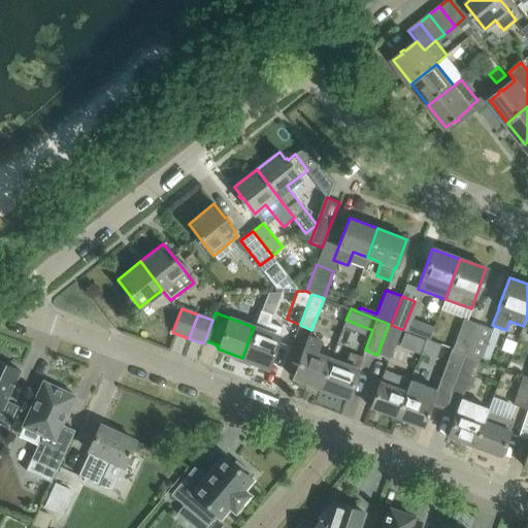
[(453,348),(466,353),(468,354),(480,325),(463,320),(453,348)]
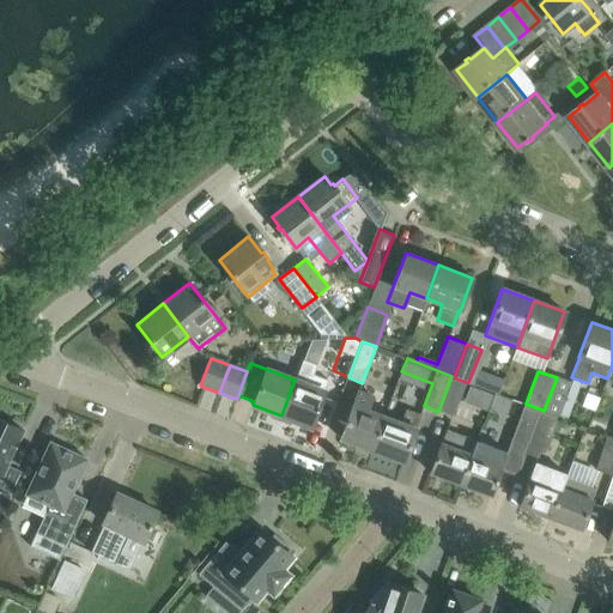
[(453,417),(466,382),(454,377),(451,376),(438,412),(453,417)]
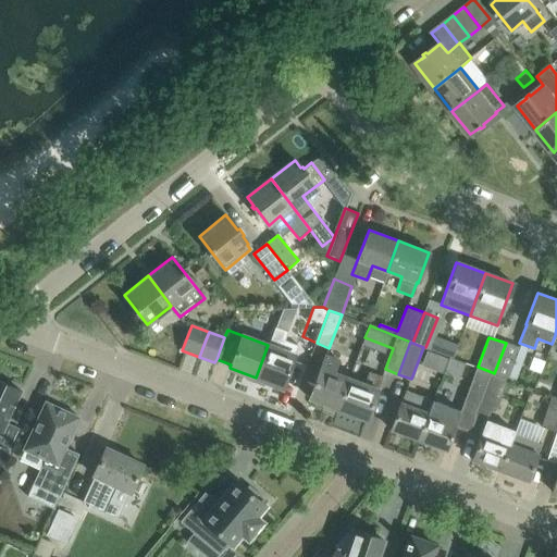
[(519,348),(506,343),(494,373),(508,379),(519,348)]
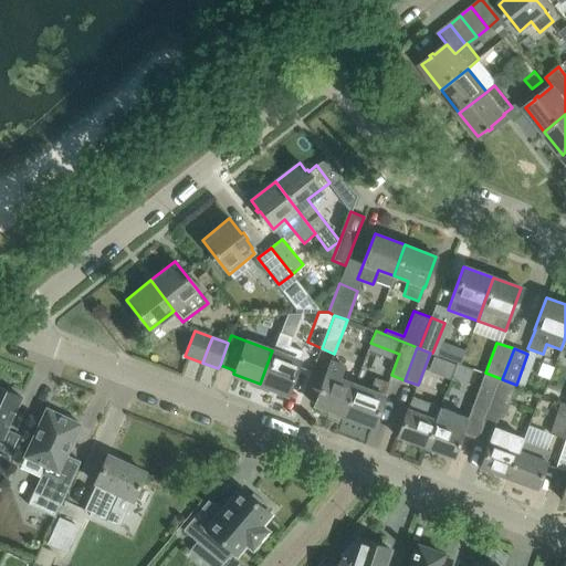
[(299,362),(272,350),(260,384),(286,395),(299,362)]
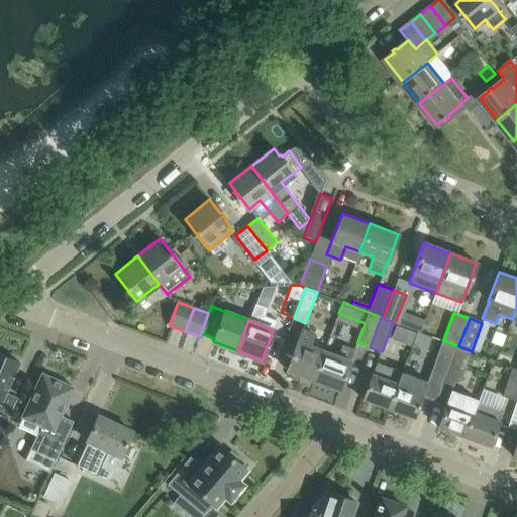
[(397,325),(393,336),(411,343),(415,331),(397,325)]
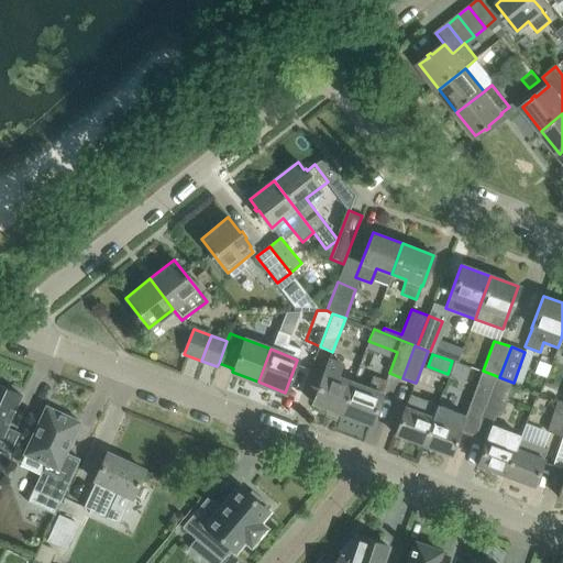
[(311,403),(341,414),(352,383),(337,377),(342,364),(328,360),(323,371),(311,403)]
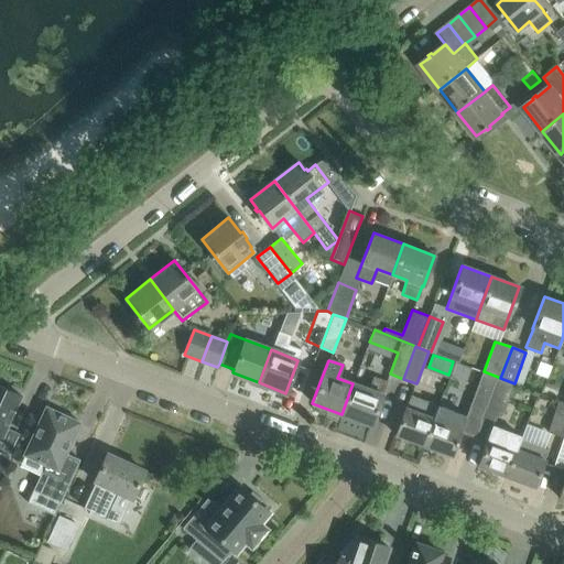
[(498,377),(484,371),(466,416),(438,407),(434,419),(424,445),(452,455),(461,432),(474,437),(475,435),(476,436),(486,407),(498,377)]
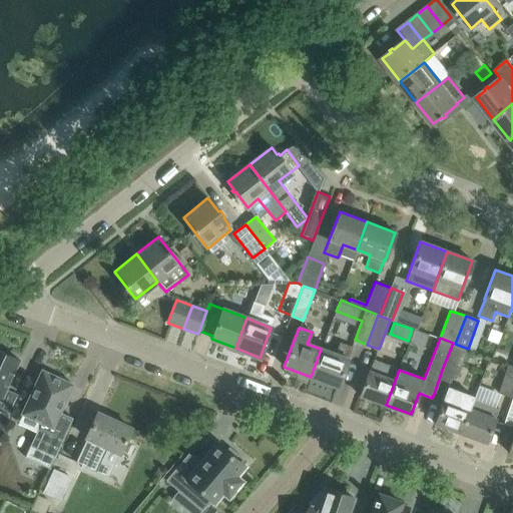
[(335,354),(321,349),(311,377),(337,387),(348,359),(347,359),(352,347),(339,343),(335,354)]
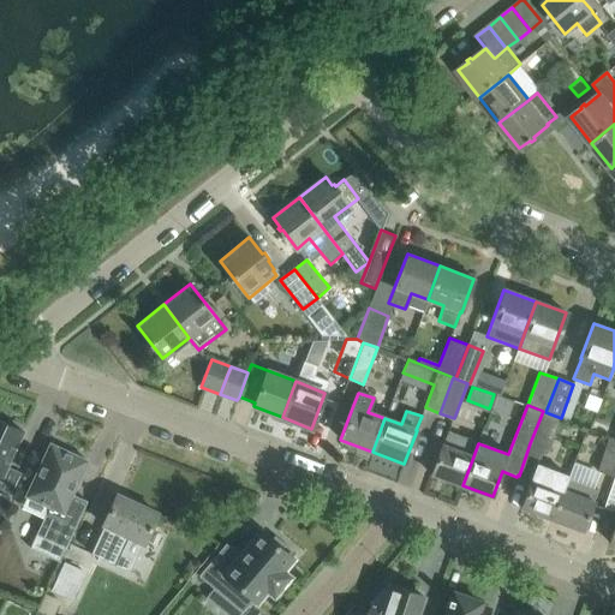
[(545,412),(543,411),(530,443),(549,451),(561,418),(545,412)]
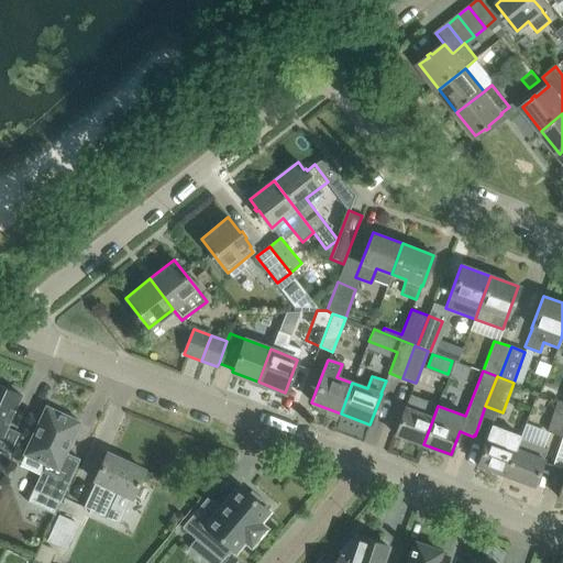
[(0,438),(7,424),(14,409),(13,409),(20,395),(0,385),(0,438)]
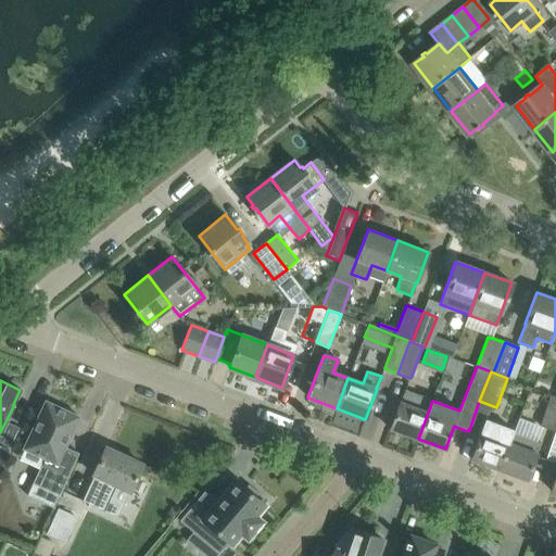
[(533,389),(550,395),(555,396),(555,388),(536,381),(533,389)]
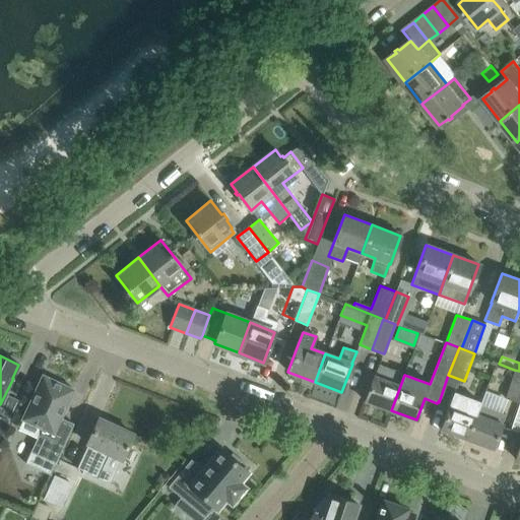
[(391,410),(400,386),(404,375),(378,365),(365,400),(391,410)]
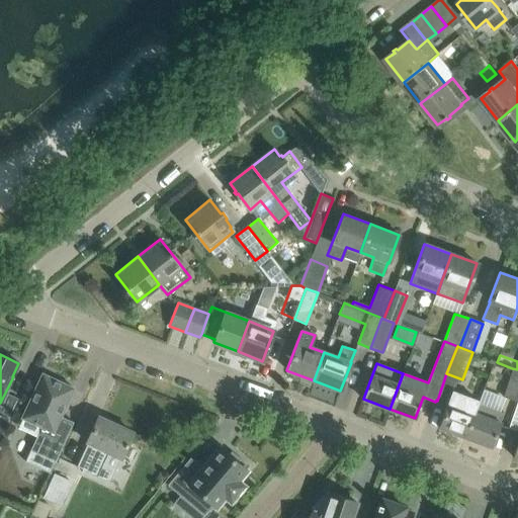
[(517,403),(517,400),(517,369),(512,368),(503,399),(517,403)]
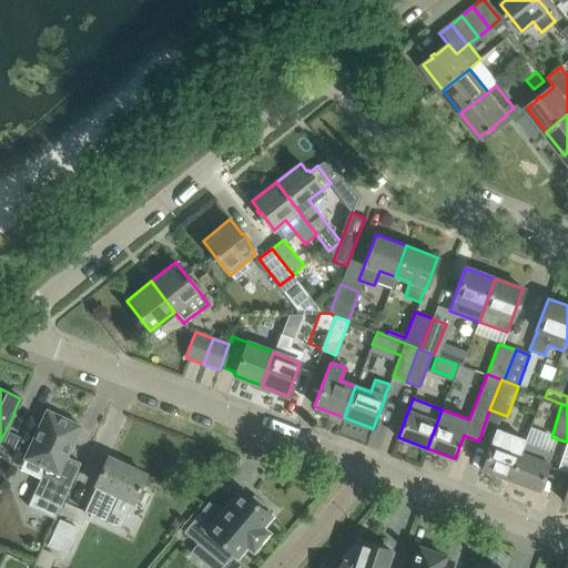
[(66,456),(80,425),(46,409),(23,458),(44,467),(33,494),(60,506),(80,463),(66,456)]
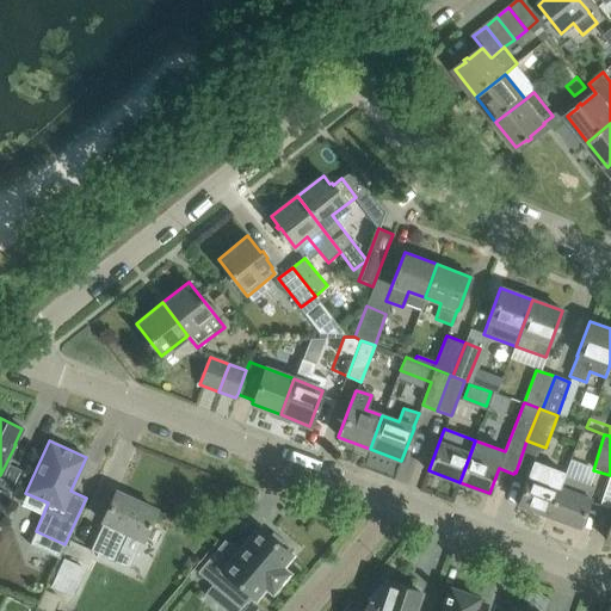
[(528,477),(517,504),(549,516),(565,474),(567,470),(535,458),(528,477)]
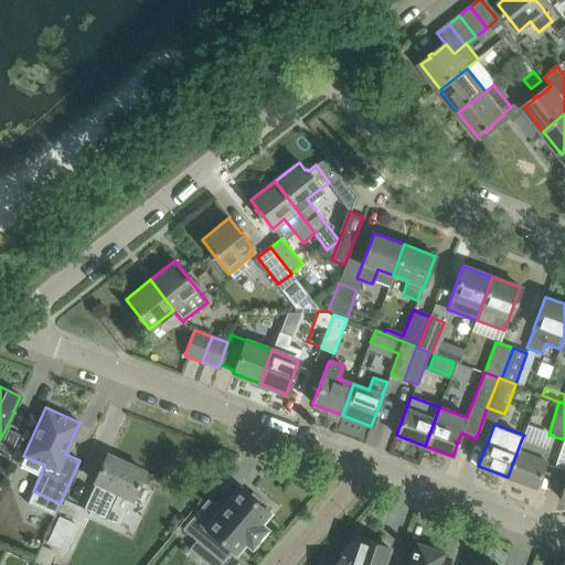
[(508,477),(534,487),(550,449),(522,438),(508,477)]
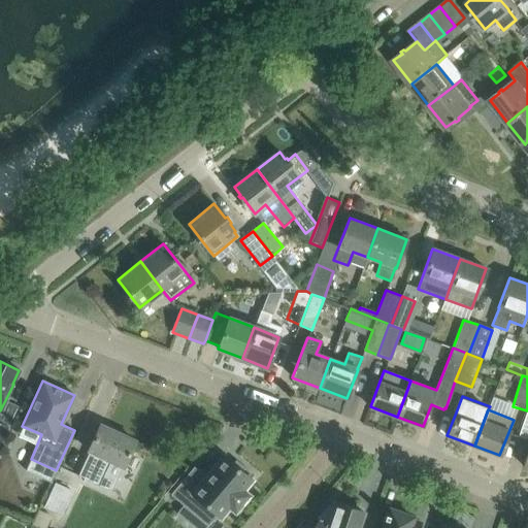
[(123,466),(134,440),(100,424),(88,450),(89,451),(78,473),(99,484),(110,460),(123,466)]
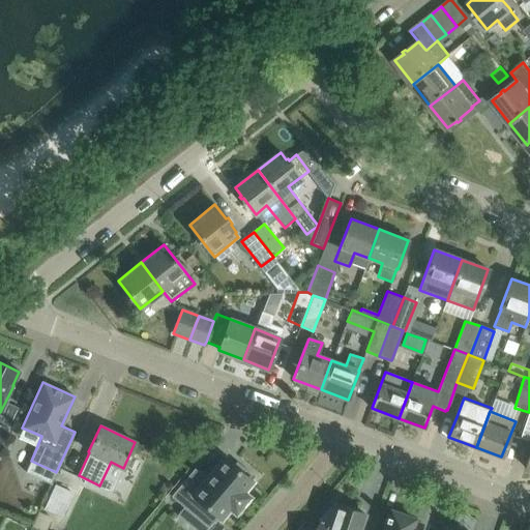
[(233,465),(225,458),(224,457),(206,477),(195,467),(171,496),(183,506),(208,527),(217,516),(221,519),(229,508),(235,512),(248,496),(243,492),(252,480),(247,477),(251,474),(236,462),(233,465)]
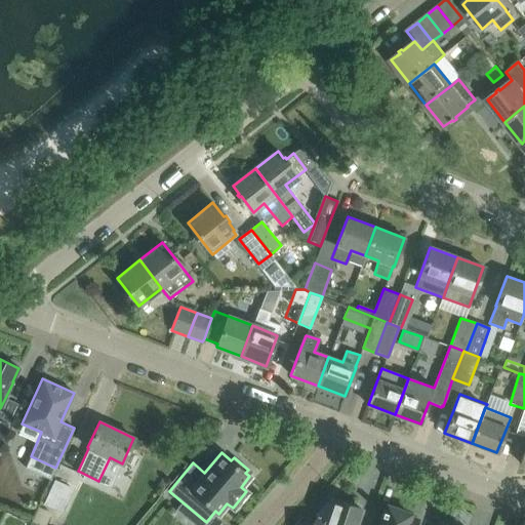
[(69,487),(53,481),(43,503),(58,510),(69,487)]
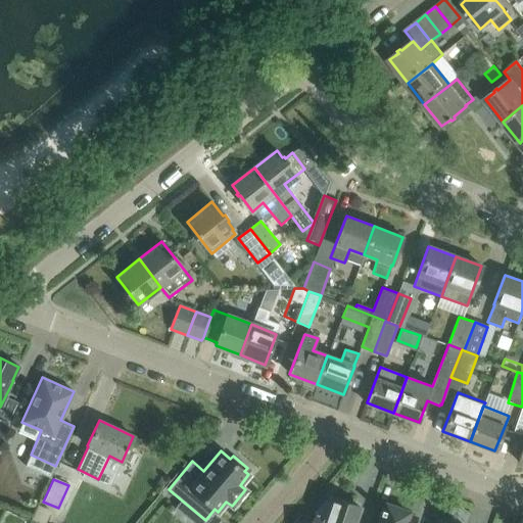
[(353,522),(360,507),(332,497),(330,504),(328,503),(318,515),(317,515),(310,522),(353,522)]
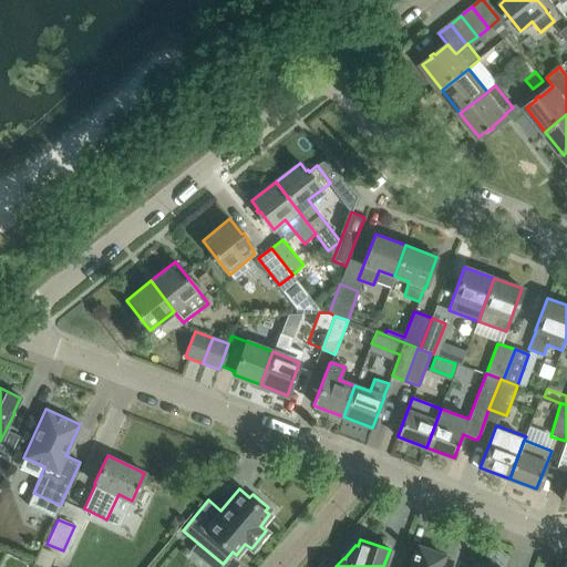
[(414,557),(410,566),(450,566),(452,560),(442,557),(443,555),(419,546),(416,553),(413,552),(412,556),(414,557)]
